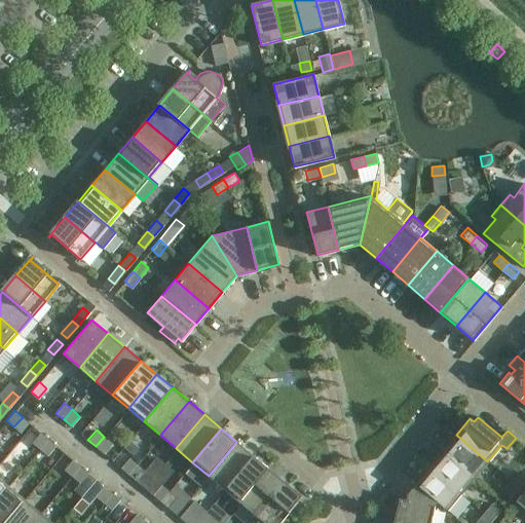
[(39,448),(47,438),(40,432),(32,442),(39,448)]
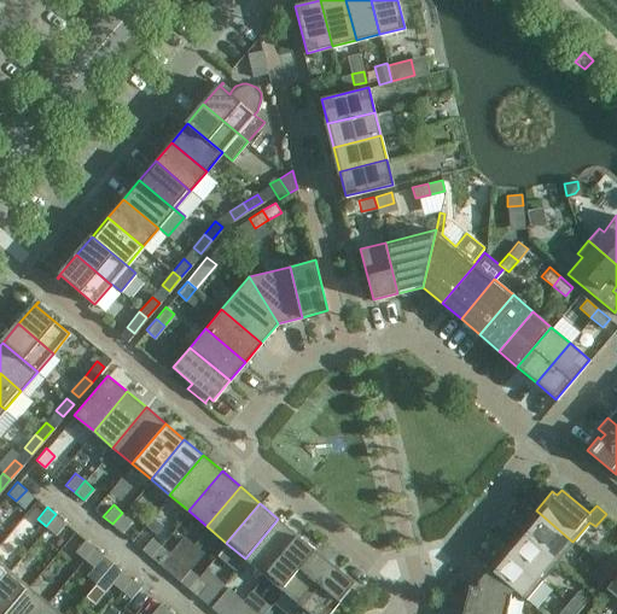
[(557,560),(572,542),(536,510),(521,530),(557,560)]
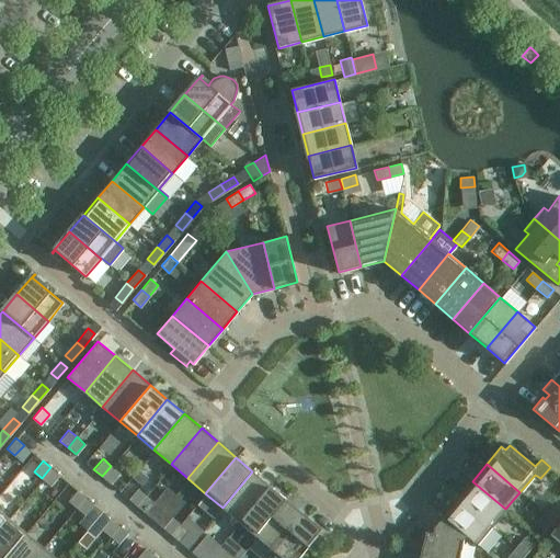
[(111,466),(102,476),(110,484),(120,473),(111,466)]
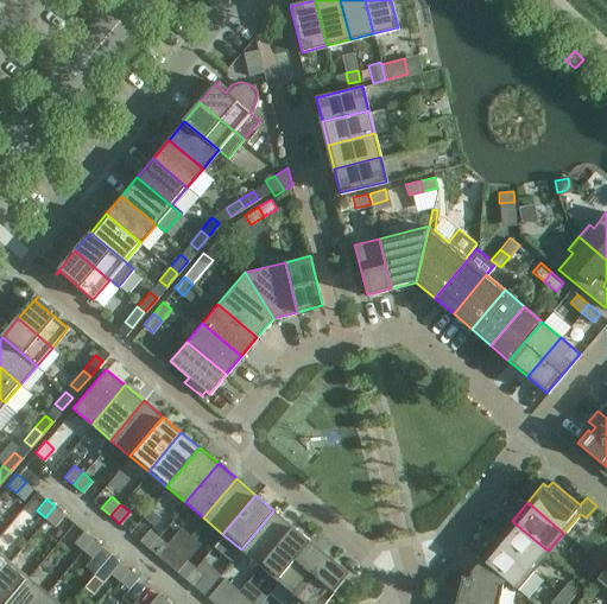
[(55,506),(45,517),(55,526),(64,514),(55,506)]
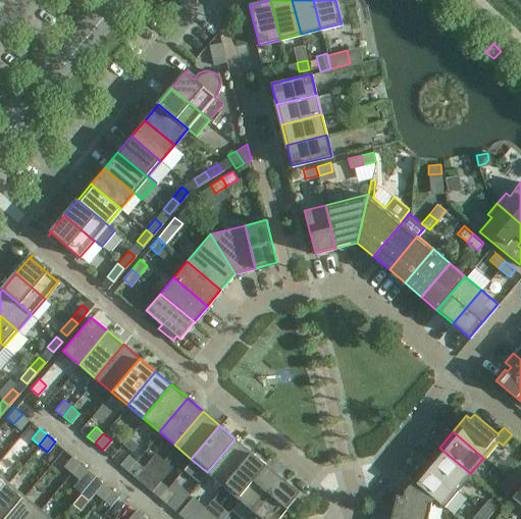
[(207,472),(222,485),(251,452),(235,438),(207,472)]
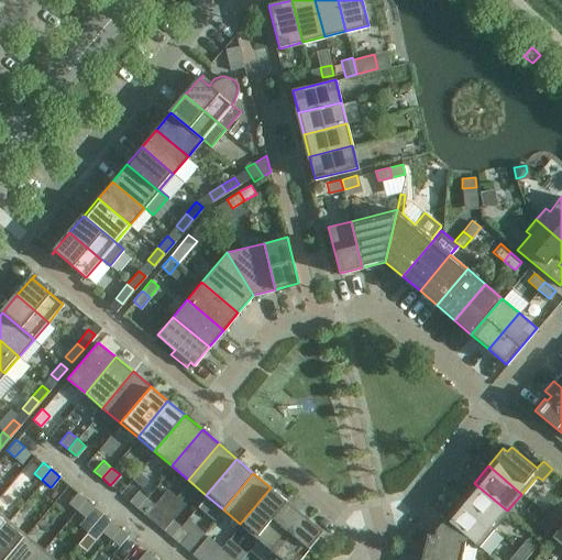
[(493,528),(507,511),(474,483),(460,500),(493,528)]
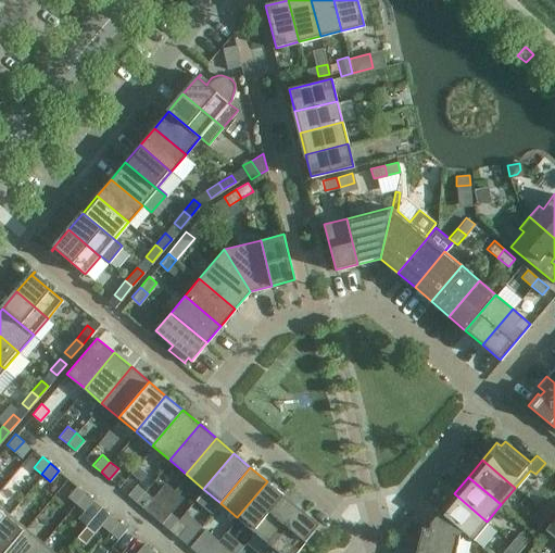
[(237,517),(254,531),(285,495),(267,481),(237,517)]
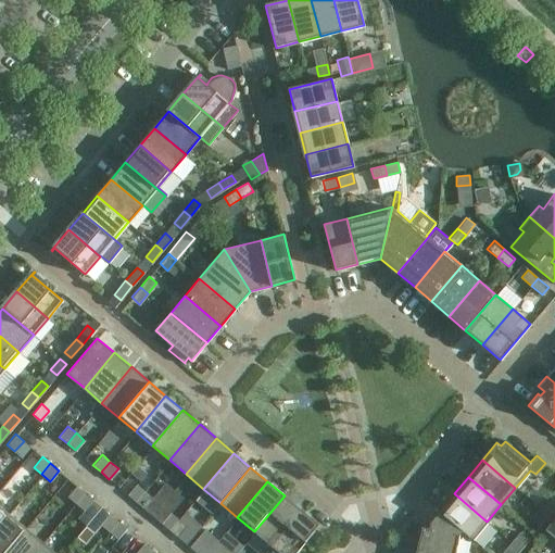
[(135,501),(144,490),(136,484),(127,494),(135,501)]
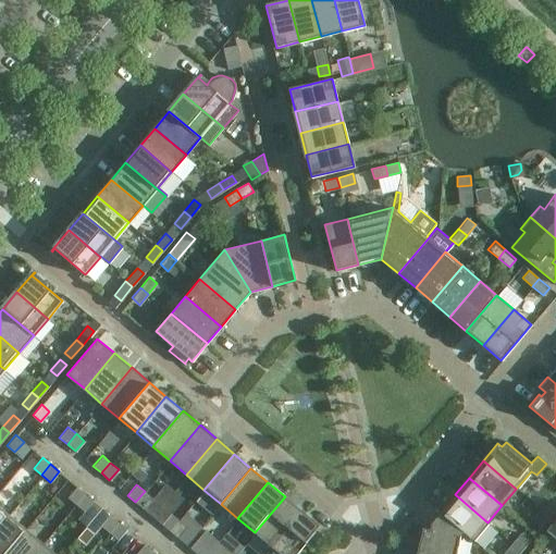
[(75,504),(85,493),(76,485),(68,496),(75,504)]
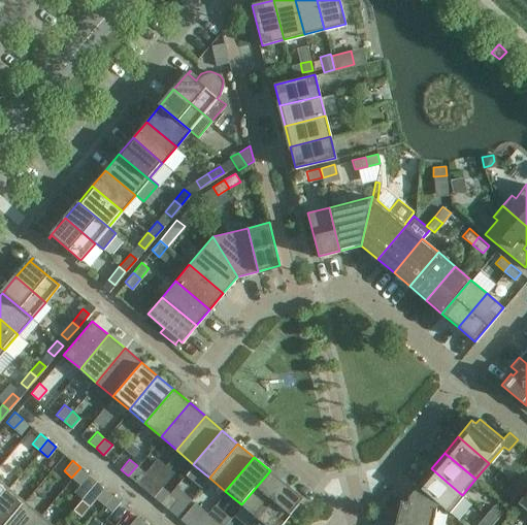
[(137,465),(128,476),(136,482),(144,471),(137,465)]
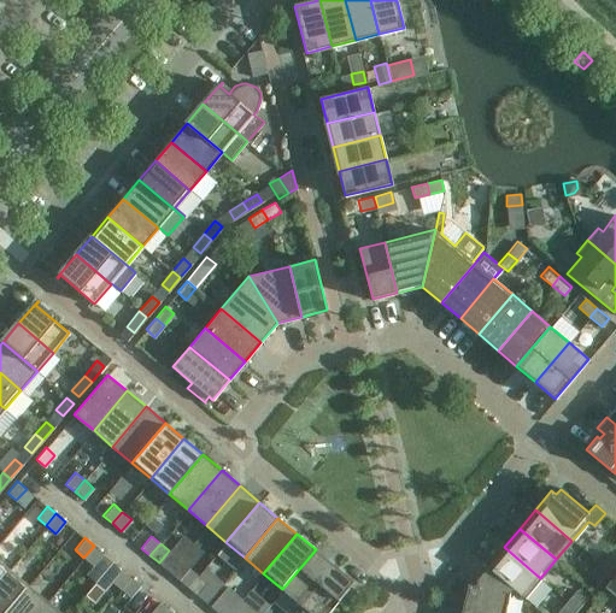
[(94,546),(83,558),(93,565),(103,553),(94,546)]
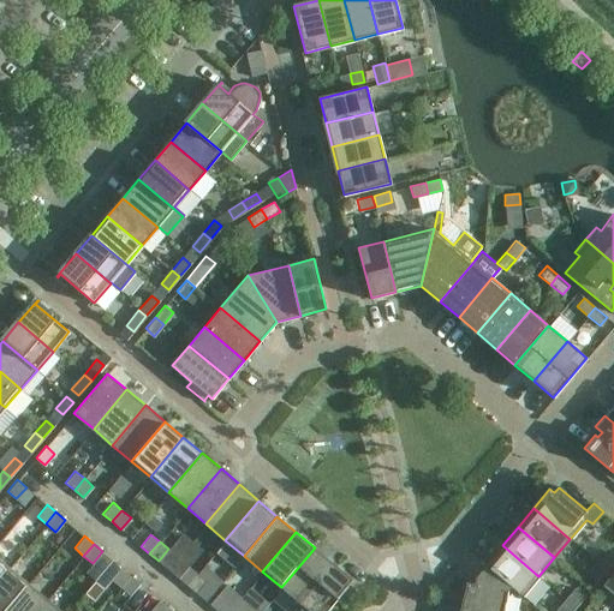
[(502,545),(486,564),(512,586),(523,595),(538,576),(502,545)]
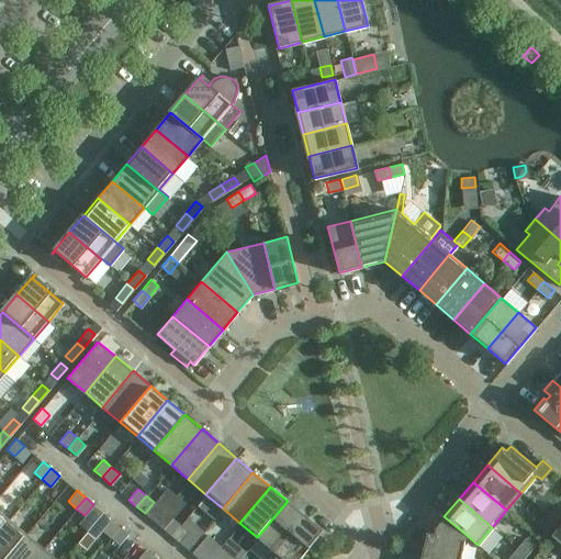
[(546,512),(556,520),(560,512),(560,503),(557,500),(546,512)]
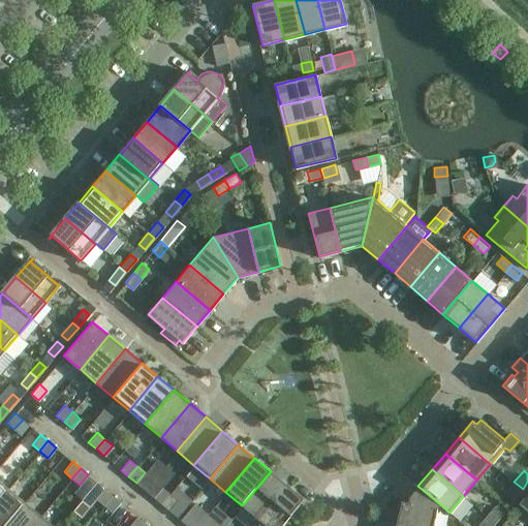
[(242,505),(257,519),(286,485),(271,471),(242,505)]
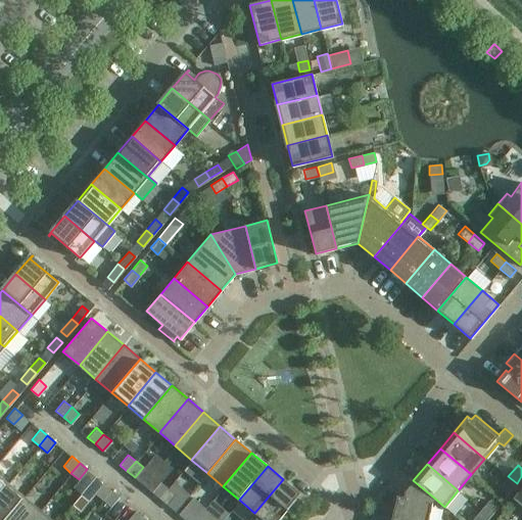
[(0,491),(8,482),(0,475),(0,491)]
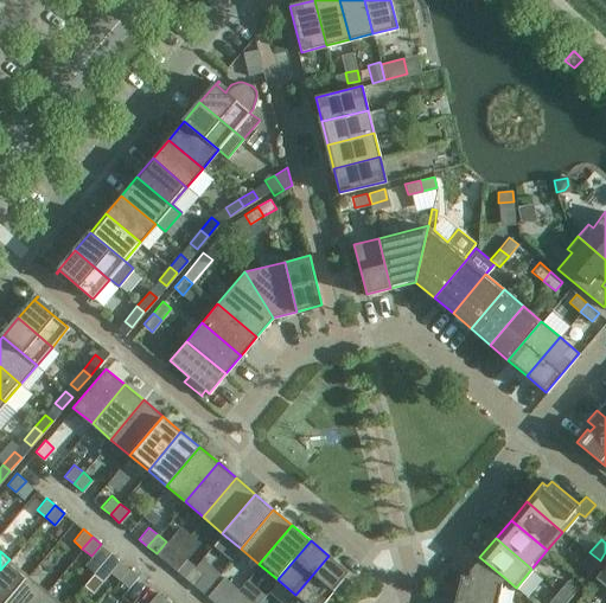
[(600,560),(589,552),(579,565),(589,573),(600,560)]
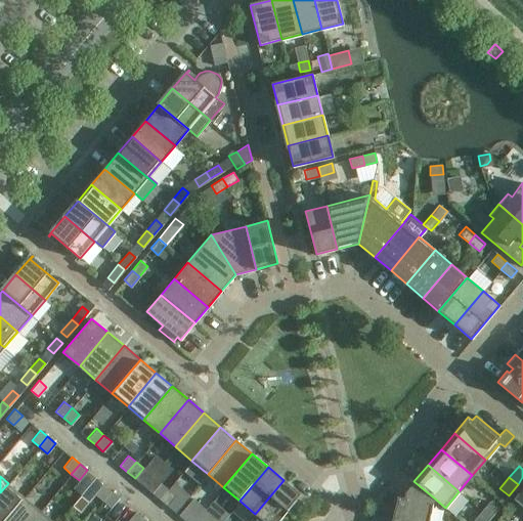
[(284,480),(255,514),(249,520),(277,520),(287,512),(290,515),(291,516),(303,502),(302,501),(298,497),(301,494),(284,480)]
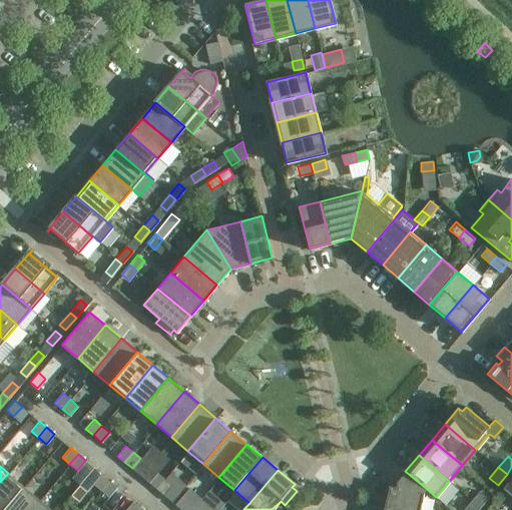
[(384,506),(401,509),(419,509),(423,493),(427,489),(405,471),(396,483),(395,487),(389,486),(384,506)]
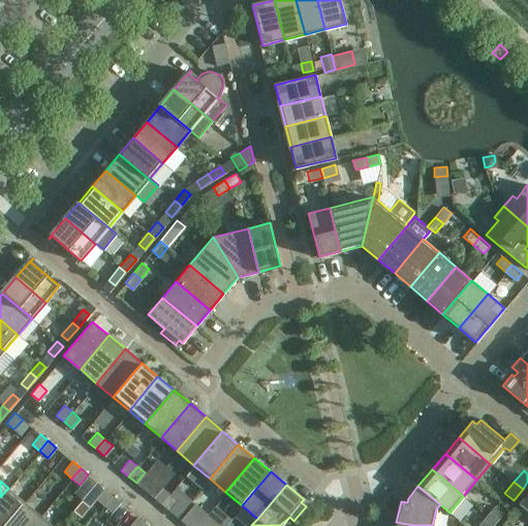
[(161,503),(169,493),(161,487),(153,497),(161,503)]
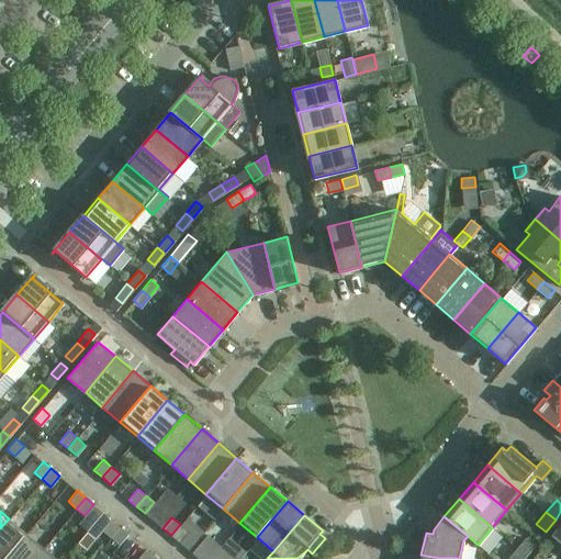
[(0,558),(3,558),(26,533),(9,518),(0,528),(0,558)]
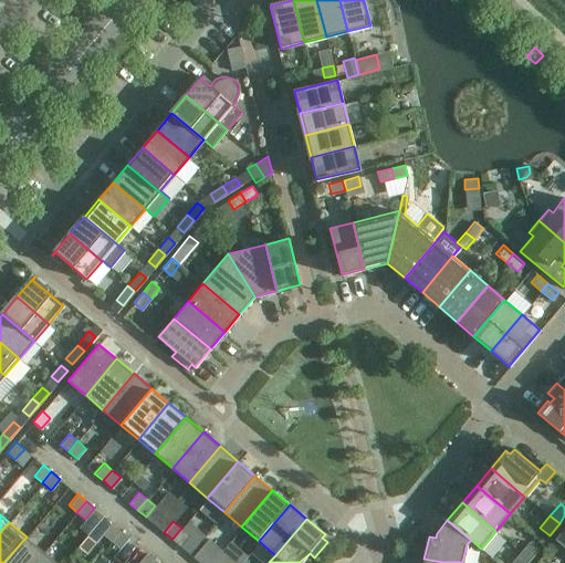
[(111,541),(121,530),(112,523),(103,533),(111,541)]
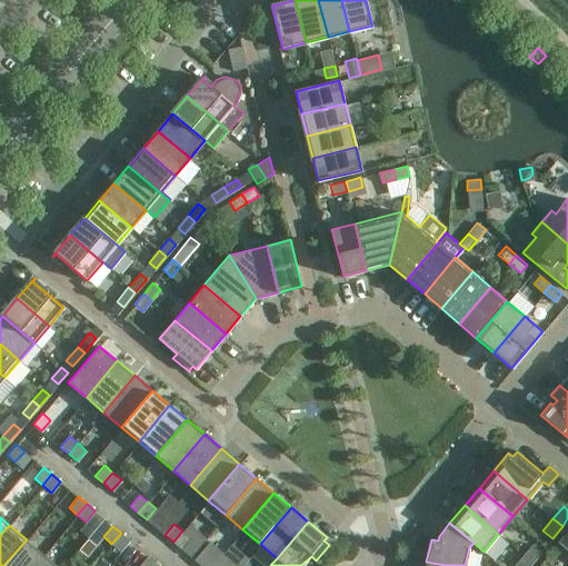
[(567,556),(567,529),(555,545),(567,556)]
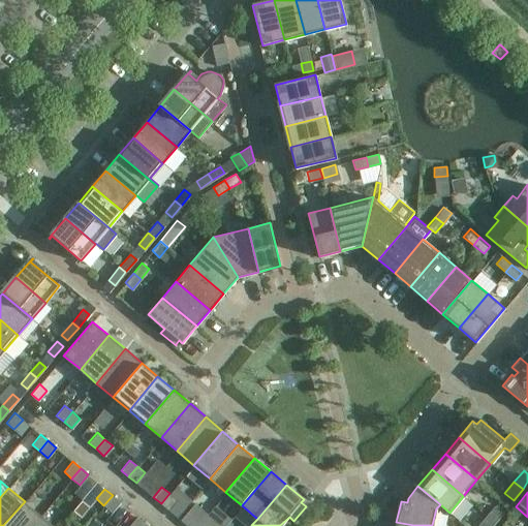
[(169,493),(161,503),(168,509),(179,518),(192,501),(183,493),(177,500),(169,493)]
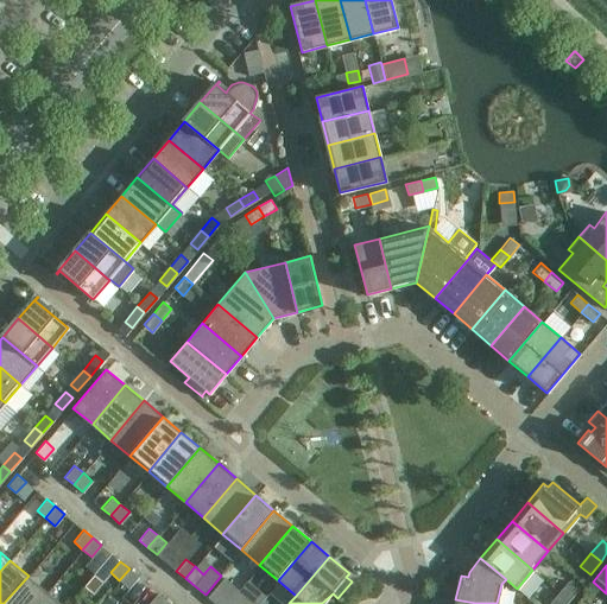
[(130,568),(119,580),(128,587),(138,576),(130,568)]
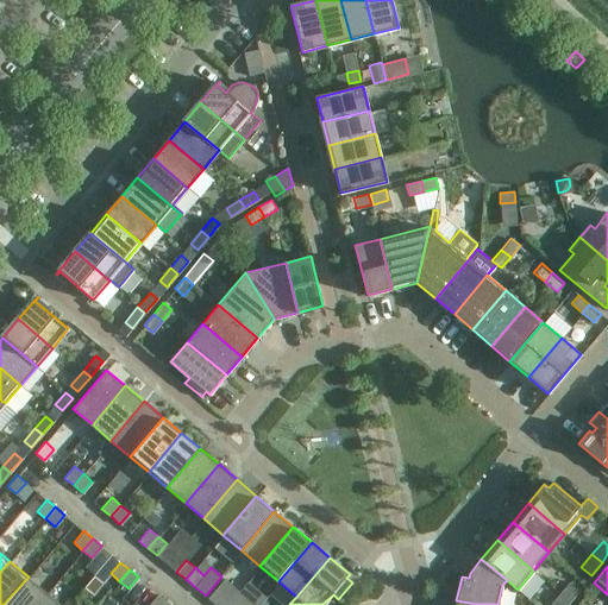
[(4,604),(36,604),(46,592),(29,577),(4,604)]
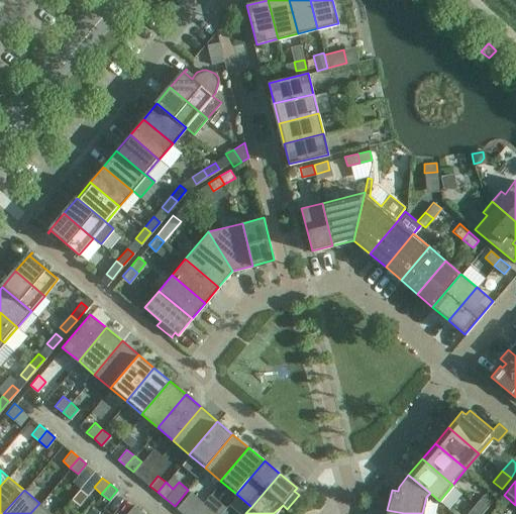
[(183,513),(192,513),(203,501),(191,491),(176,508),(183,513)]
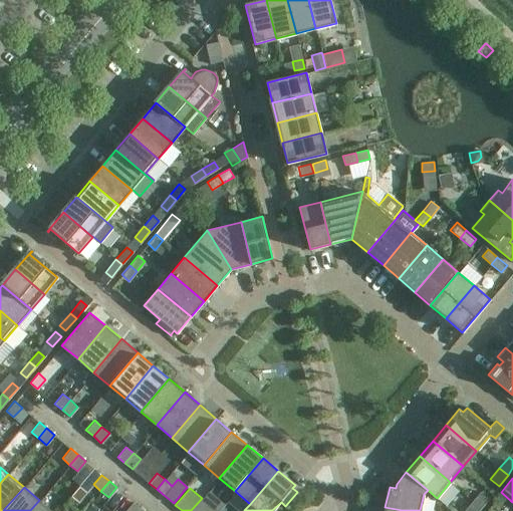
[(472,500),(481,507),(489,498),(480,490),(472,500)]
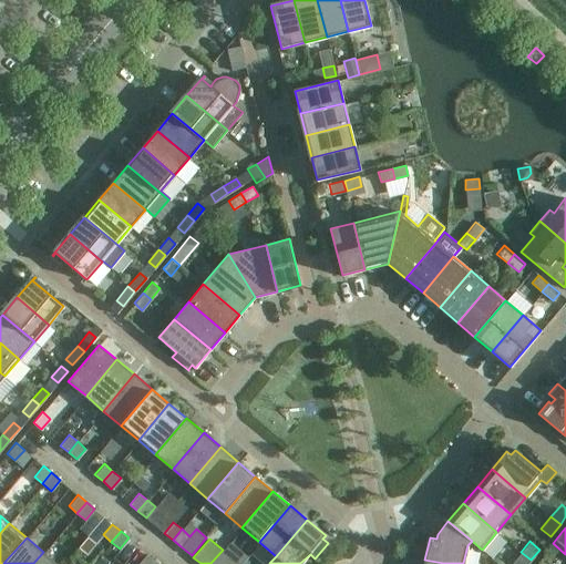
[(239,563),(223,550),(211,563),(239,563)]
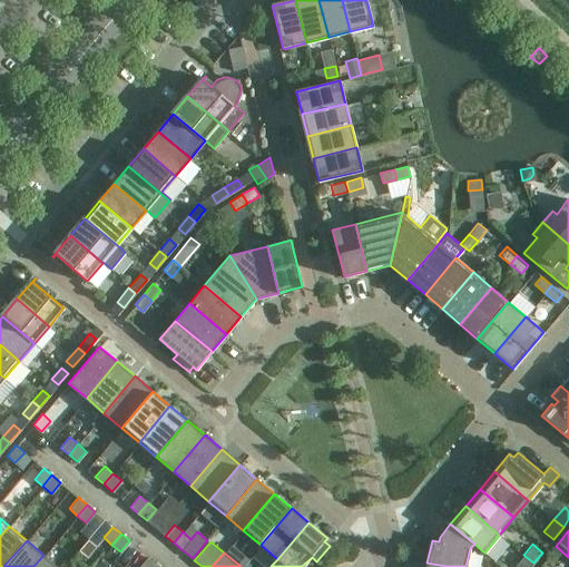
[(33,566),(57,566),(43,555),(33,566)]
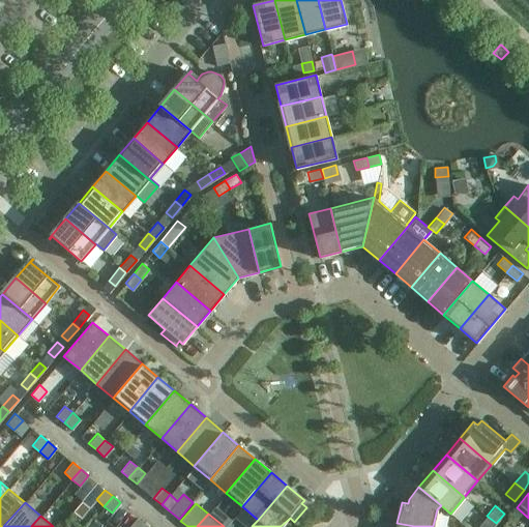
[(492,526),(496,523),(487,516),(478,526),(479,526),(492,526)]
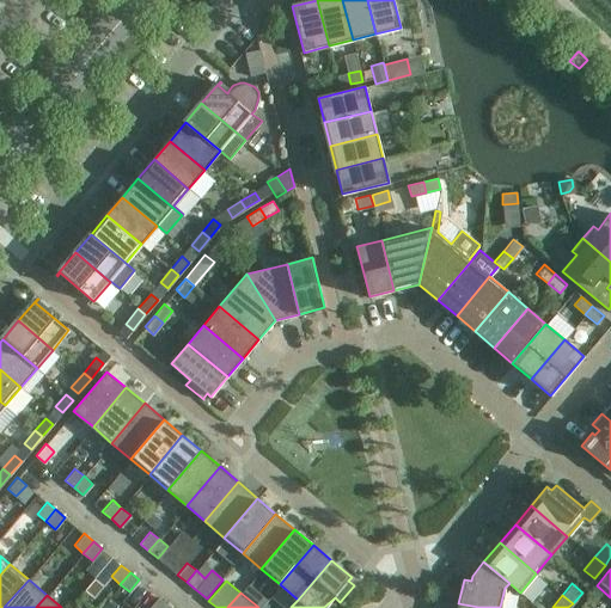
[(148,607),(163,607),(167,603),(158,596),(148,607)]
